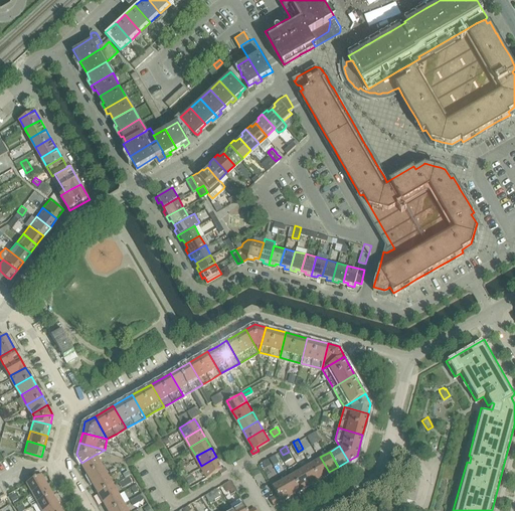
[(97,454),(81,463),(88,472),(103,464),(98,454),(97,454)]
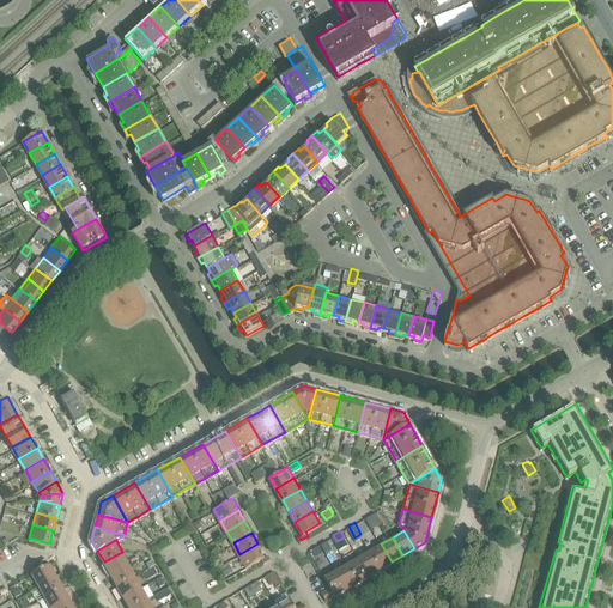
[(240,554),(247,566),(261,557),(263,561),(271,557),(268,553),(265,555),(258,543),(240,554)]
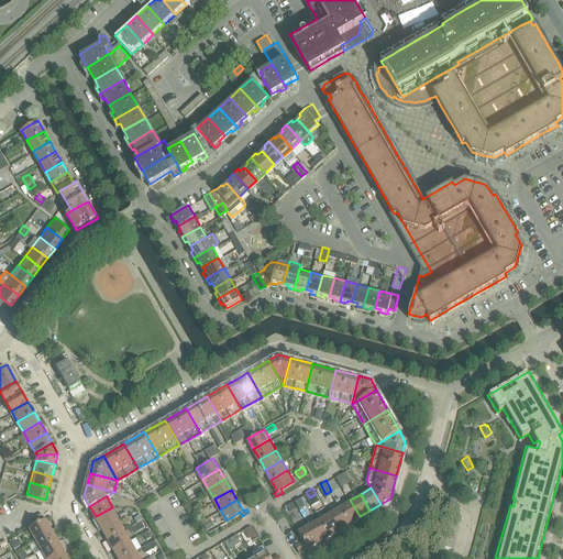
[(293,500),(286,503),(289,510),(296,505),(293,500)]
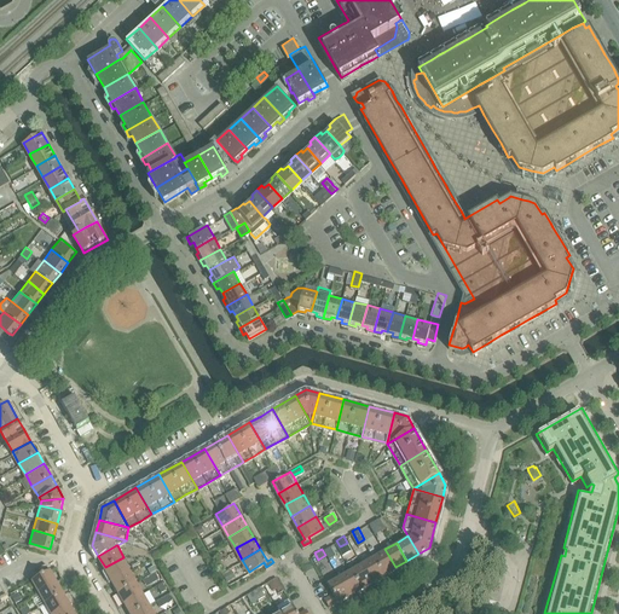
[(395,567),(385,549),(374,555),(385,574),(395,567)]
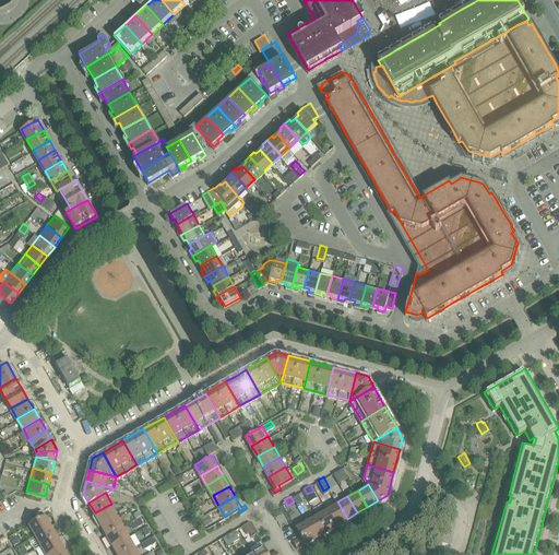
[(347,519),(337,502),(328,508),(336,524),(347,519)]
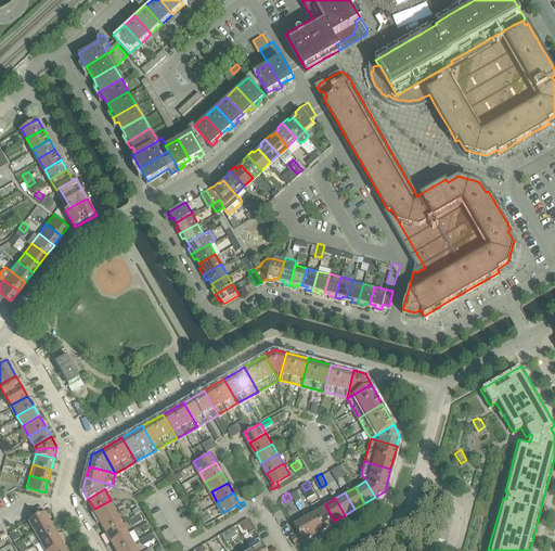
[(100,520),(116,510),(111,500),(94,509),(100,520)]
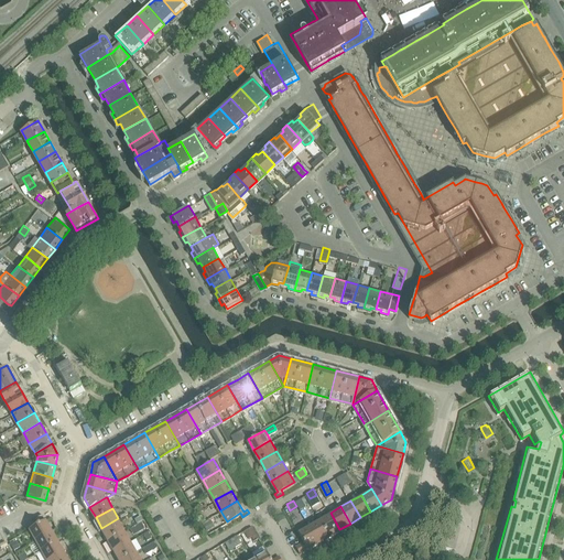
[(39,523),(45,518),(42,512),(35,516),(39,523)]
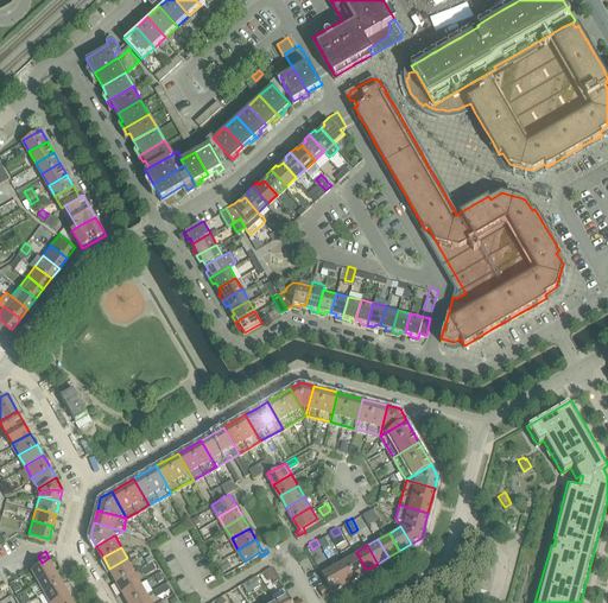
[(366,570),(356,552),(344,558),(355,576),(366,570)]
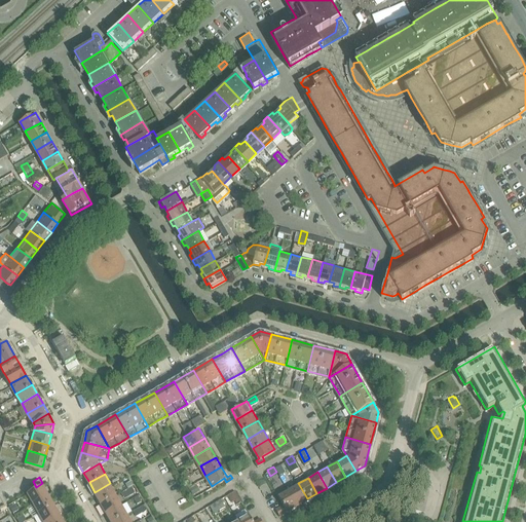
[(196,482),(189,486),(193,492),(199,488),(196,482)]
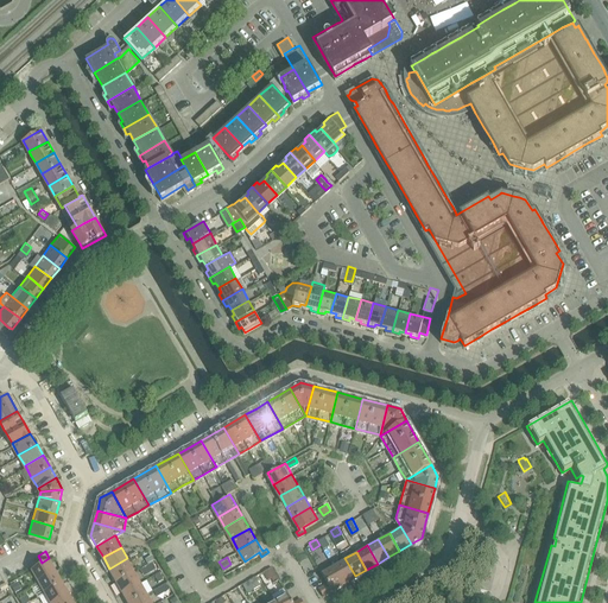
[(49,558),(42,563),(31,569),(38,579),(56,570),(49,558)]
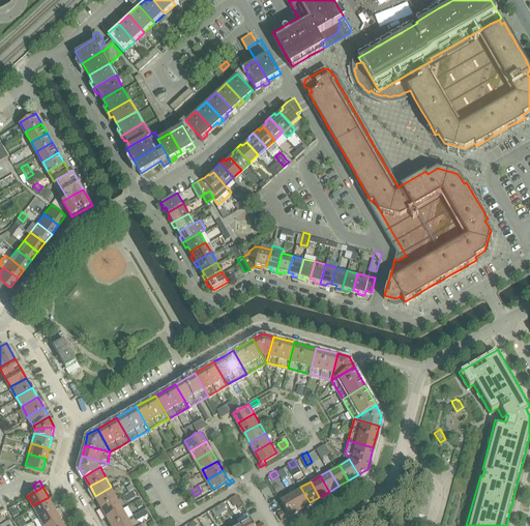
[(101,505),(117,496),(111,487),(95,496),(101,505)]
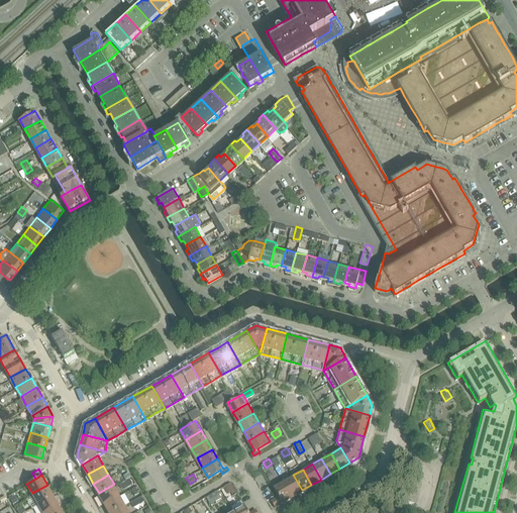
[(284,481),(293,496),(302,490),(293,475),(284,481)]
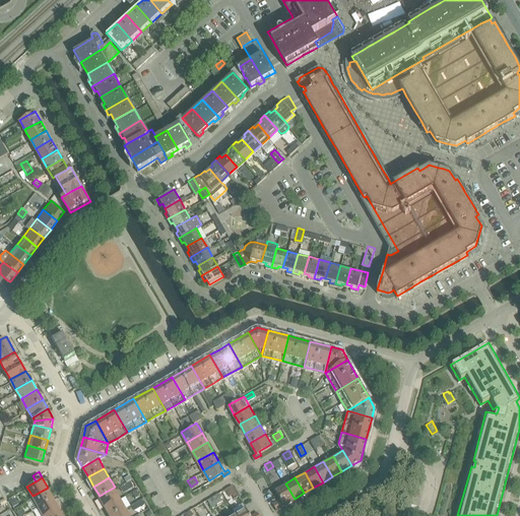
[(130,478),(125,481),(128,488),(134,484),(130,478)]
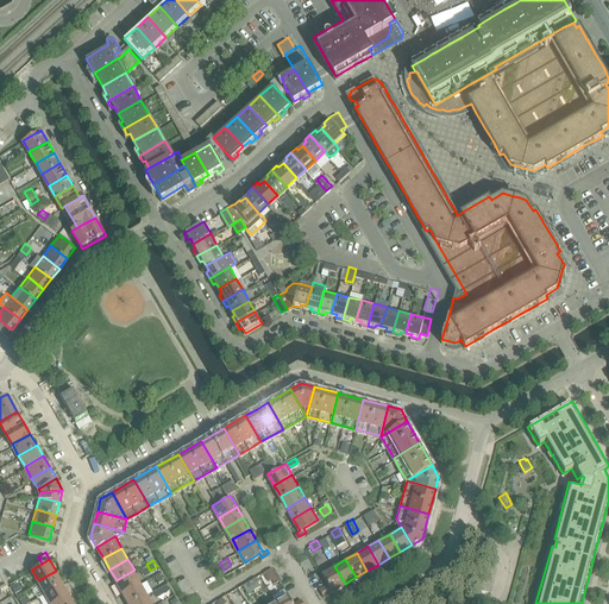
[(272,565),(264,570),(269,578),(272,576),(275,580),(280,578),(272,565)]
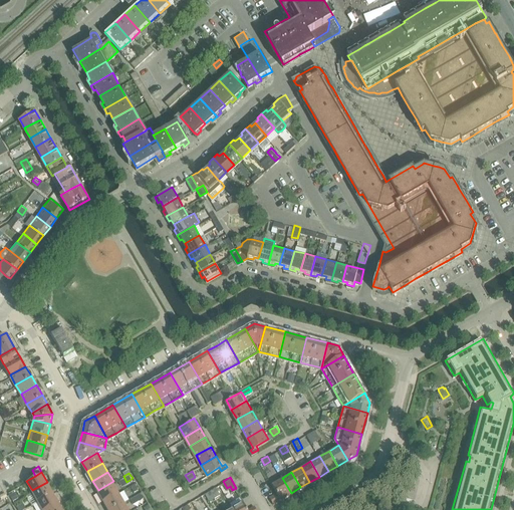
[(282,478),(272,483),(277,491),(270,496),(274,502),(291,493),(282,478)]
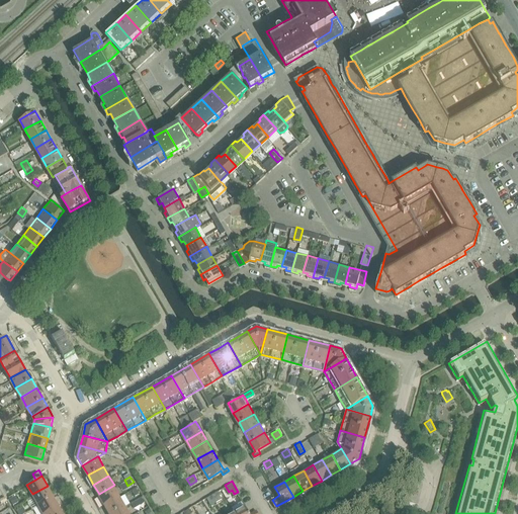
[(104,503),(119,495),(114,485),(99,494),(104,503)]
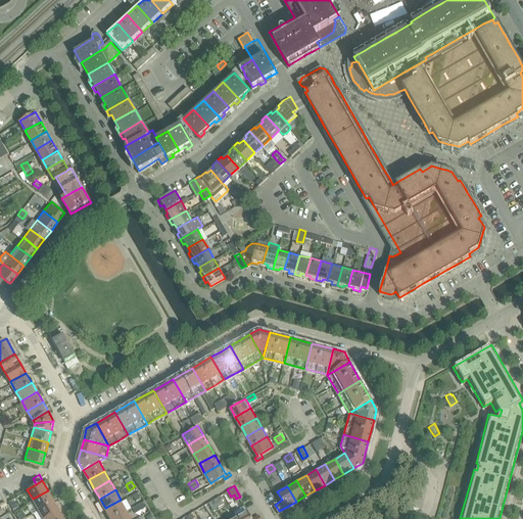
[(39,509),(54,500),(48,490),(33,499),(39,509)]
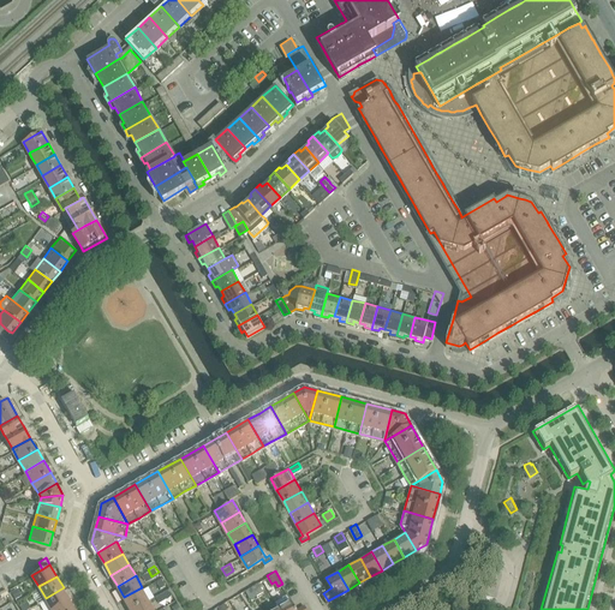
[(258,580),(252,584),(257,592),(263,588),(258,580)]
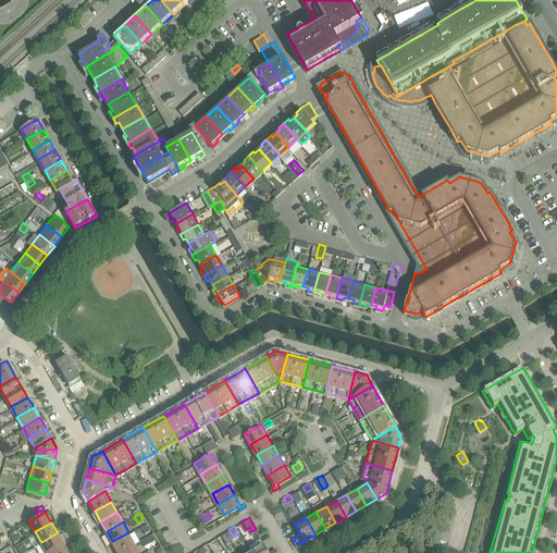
[(229,529),(222,533),(226,540),(233,537),(229,529)]
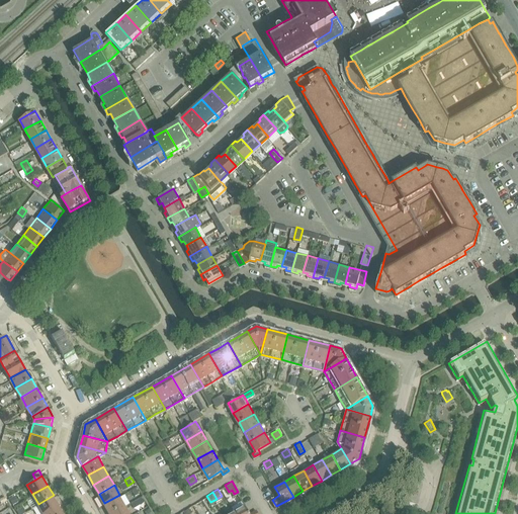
[(15,494),(10,496),(13,502),(18,499),(15,494)]
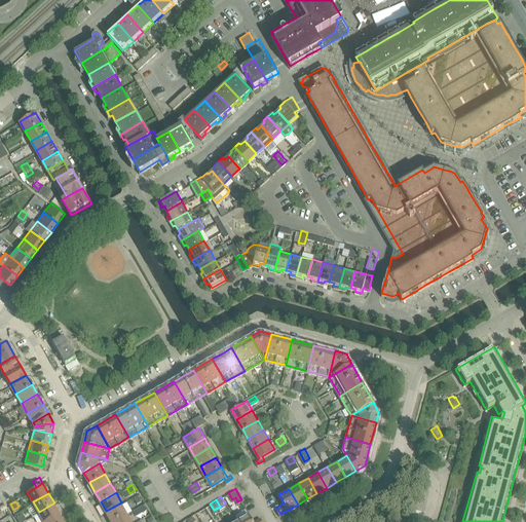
[(44,521),(60,512),(54,502),(39,512),(44,521)]
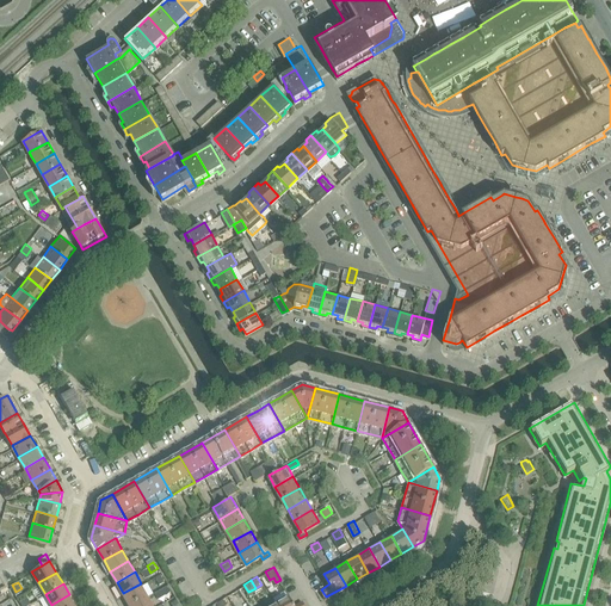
[(129,605),(147,594),(141,583),(123,593),(129,605)]
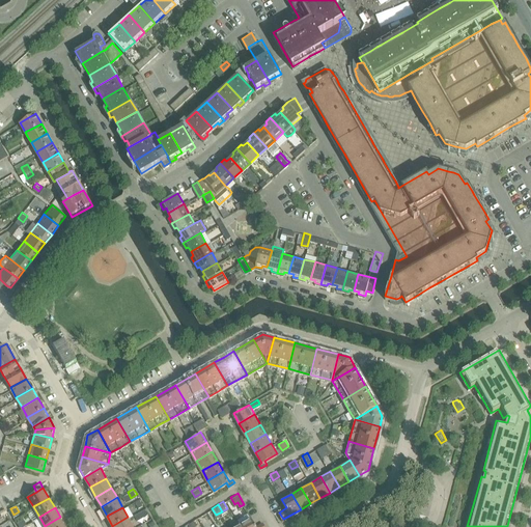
[(45,526),(65,526),(60,517),(45,526)]
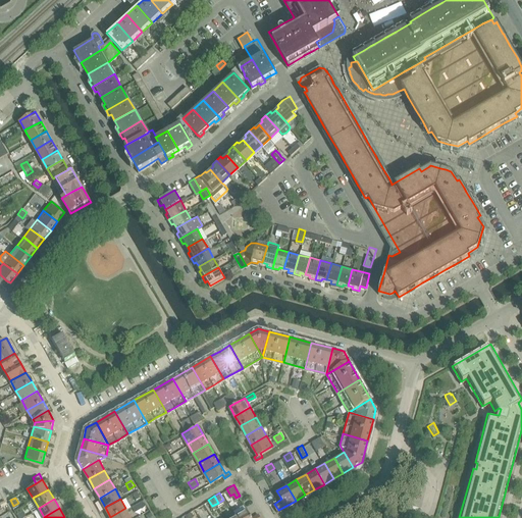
[(110,517),(129,517),(132,517),(125,508),(110,517)]
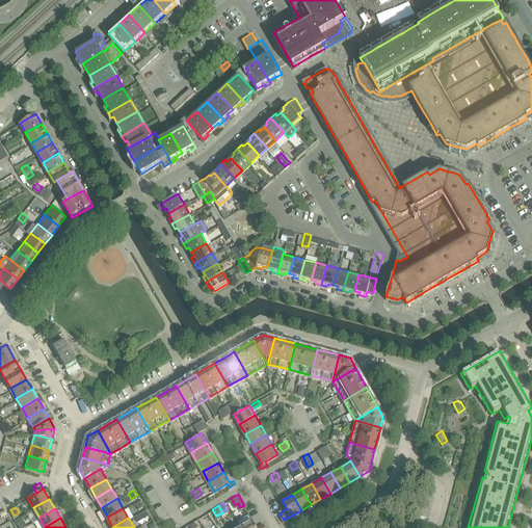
[(251,518),(241,524),(243,527),(267,527),(264,522),(256,526),(251,518)]
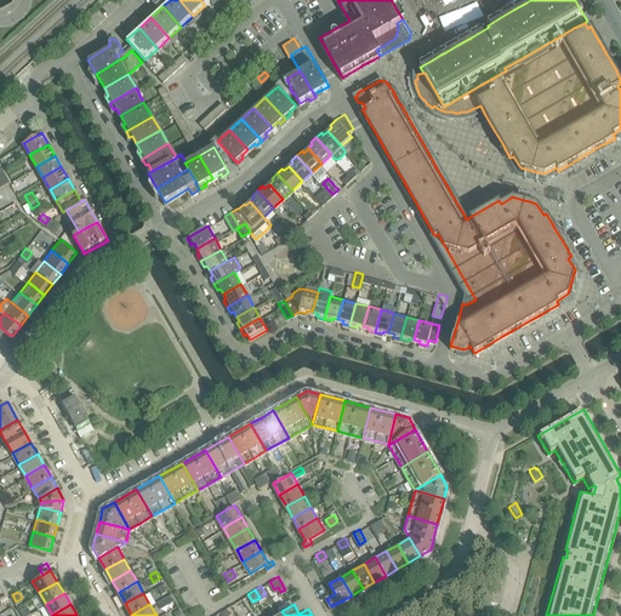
[(27,605),(21,609),(24,615),(30,612),(27,605)]
